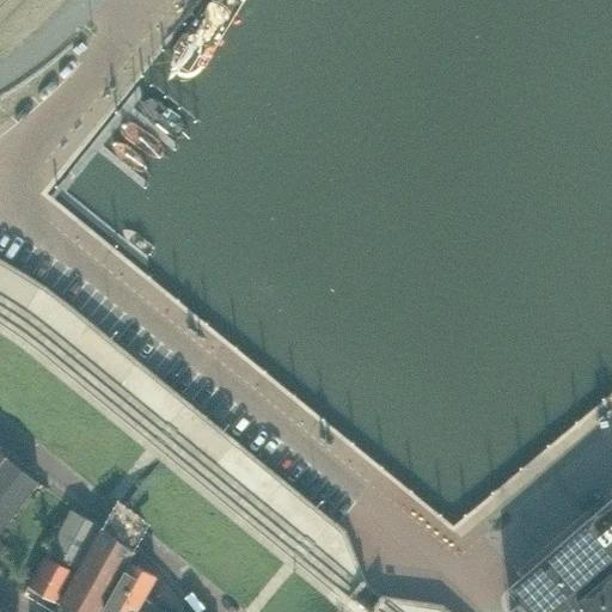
[(144,40),(176,2),(171,0),(155,0),(132,29),(144,40)]
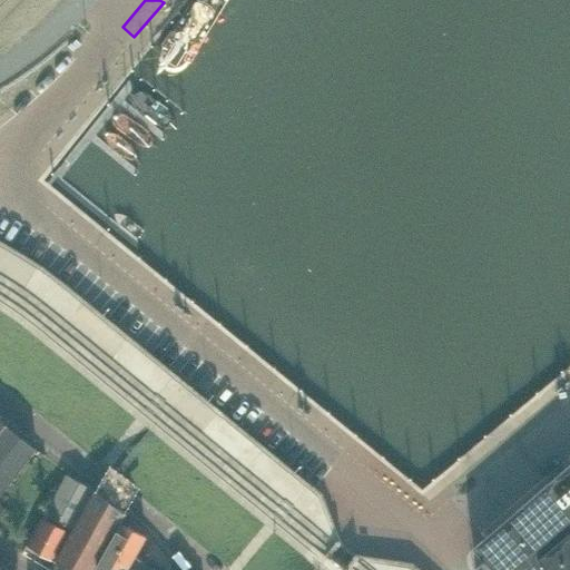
[(247,380),(258,374),(248,356),(238,362),(247,380)]
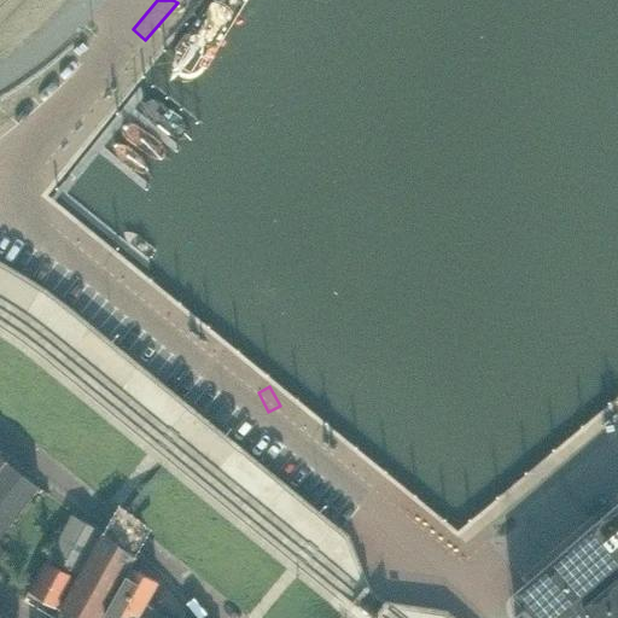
[(0,538),(39,489),(5,462),(0,468),(0,538)]
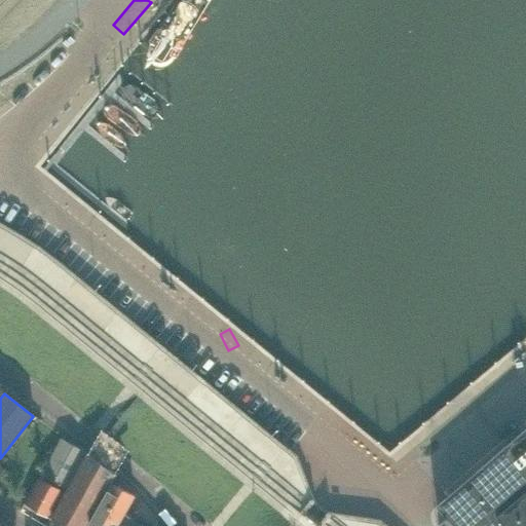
[(525,525),(525,428),(438,505),(448,518),(439,525),(525,525)]
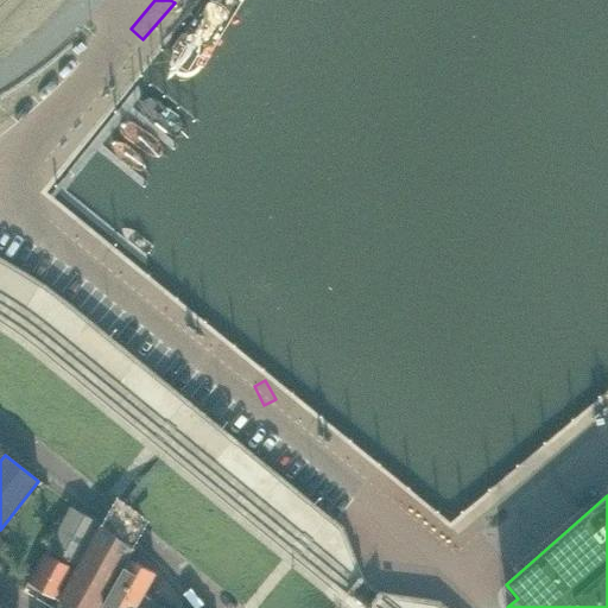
[(77,565),(100,523),(71,506),(48,549),(77,565)]
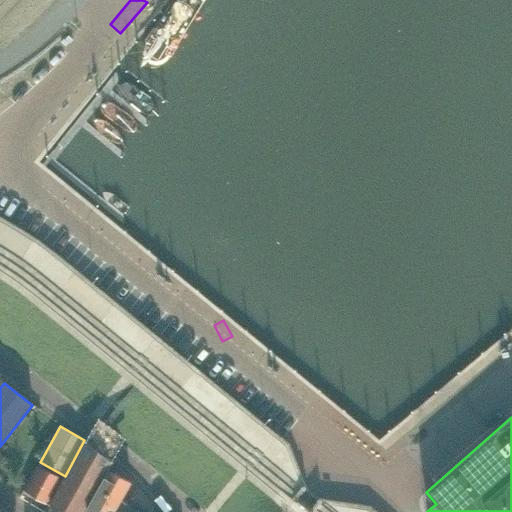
[(84,511),(112,462),(96,449),(85,441),(74,462),(50,504),(55,507),(57,504),(70,511),(84,511)]
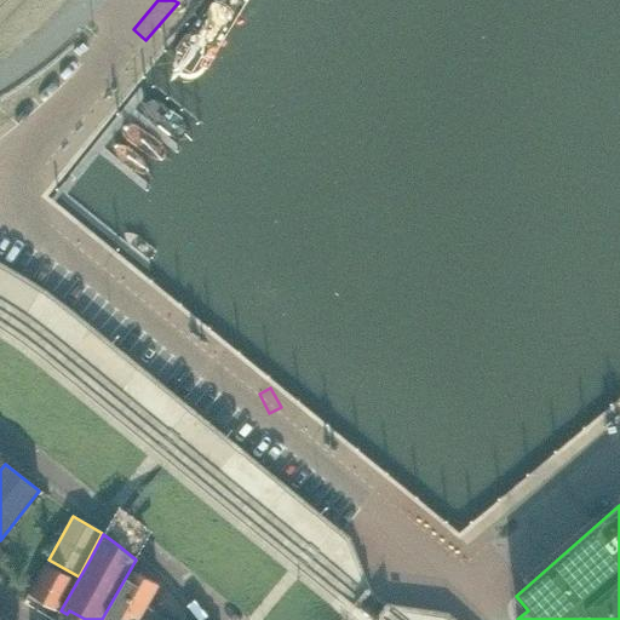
[(32,592),(61,609),(78,580),(47,563),(32,592)]
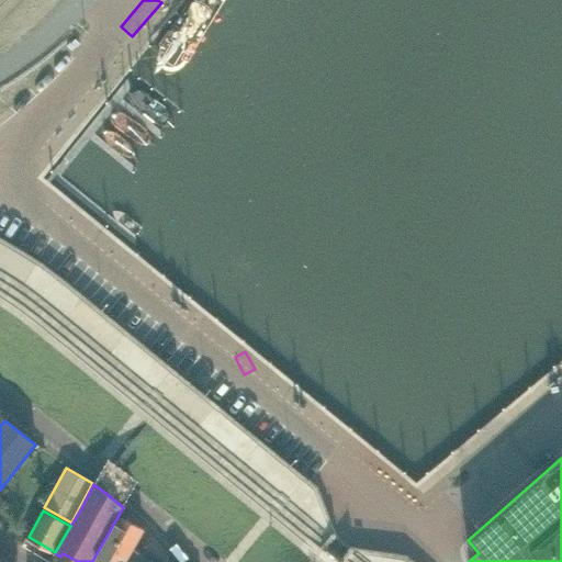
[(125,561),(144,530),(121,517),(94,561),(125,561)]
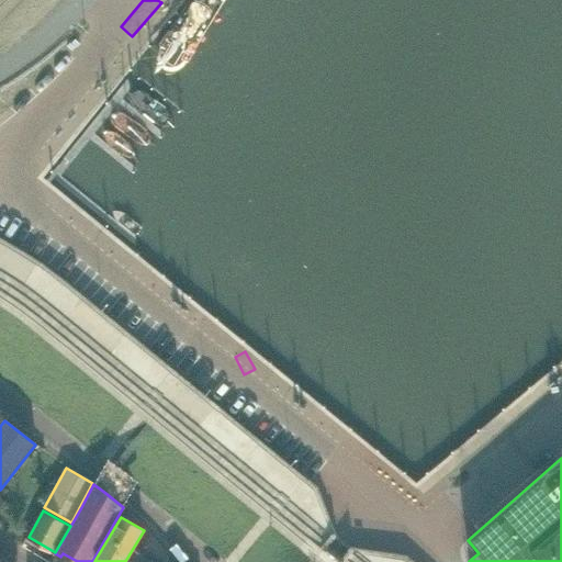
[(154,561),(135,551),(127,561),(154,561)]
